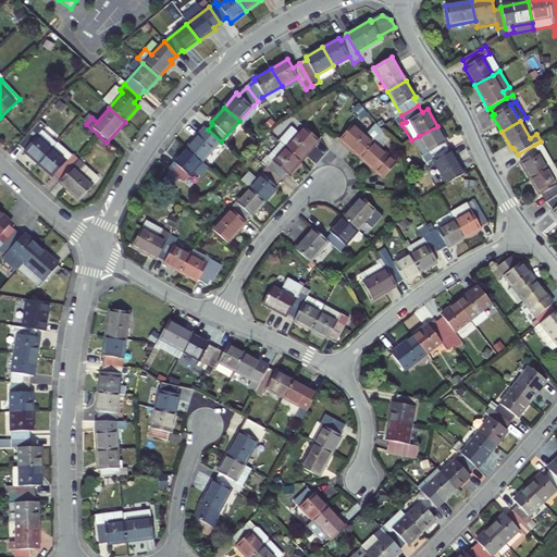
[(39,122),(19,145),(25,151),(24,152),(38,165),(52,150),(57,145),(42,131),(45,127),(39,122)]
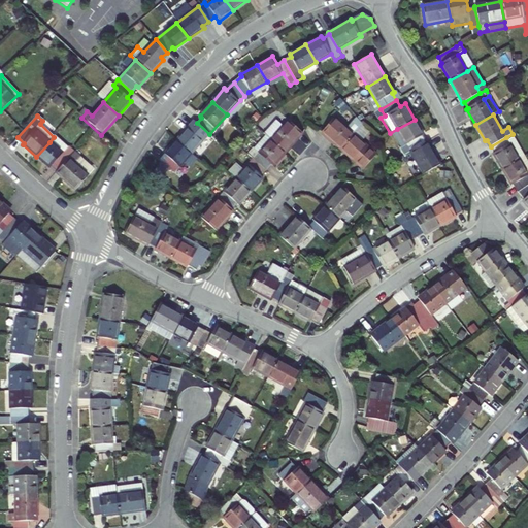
[(322,133),(340,150),(363,125),(360,121),(356,117),(347,128),(334,119),(322,133)]
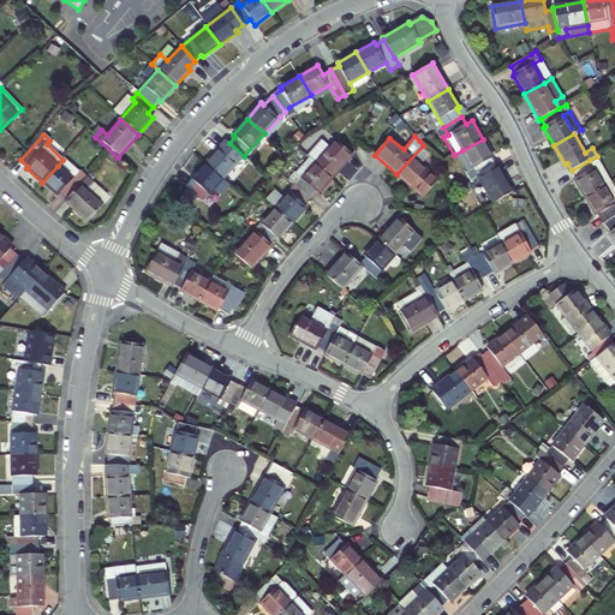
[(483,139),(463,150),(473,169),(465,174),(470,181),(478,177),(495,167),(490,159),(493,157),(483,139)]
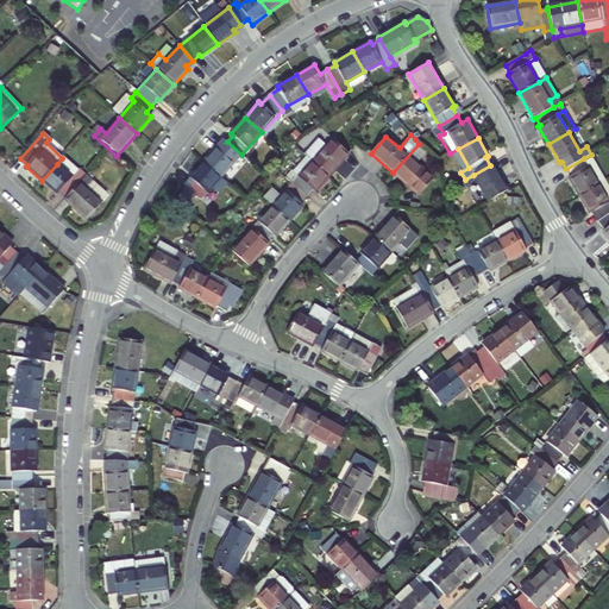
[(320,140),(306,156),(330,177),(349,155),(332,140),(326,146),(320,140)]
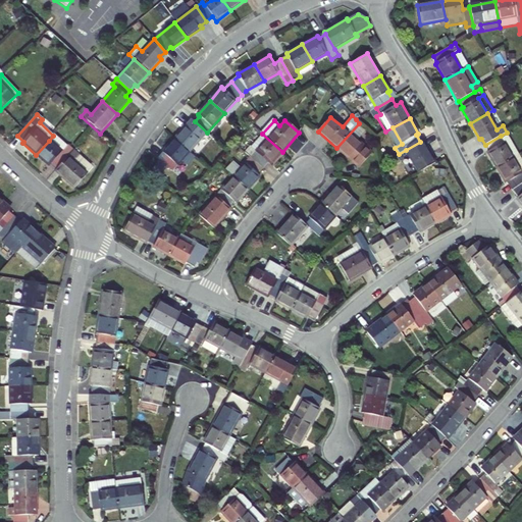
[(187,126),(175,140),(190,152),(207,133),(195,121),(190,127),(187,126)]
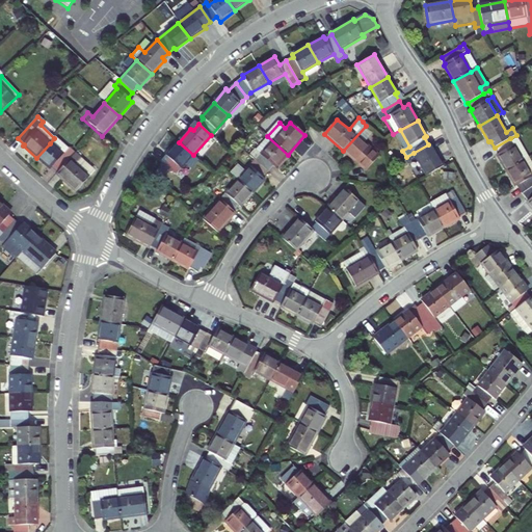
[(364,141),(373,132),(366,126),(343,151),(365,169),(378,155),(364,141)]
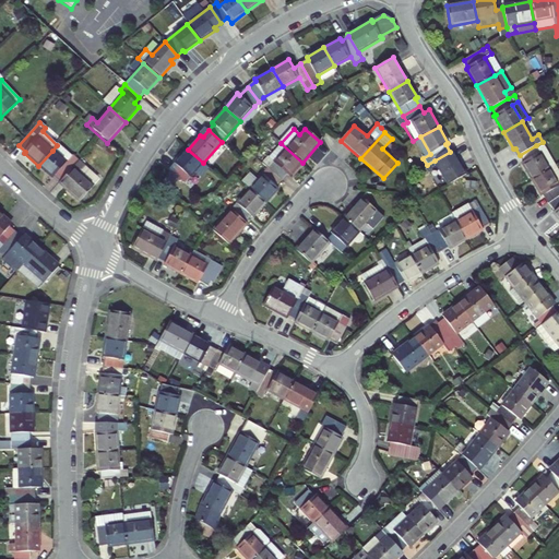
[(543,142),(536,145),(549,169),(557,166),(543,142)]
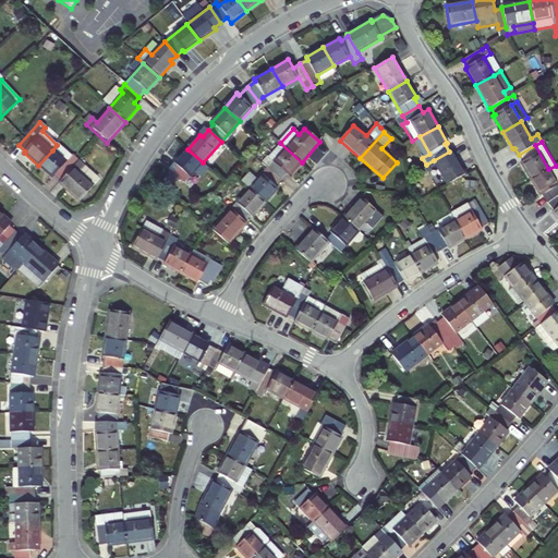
[(280,143),(263,164),(268,169),(282,181),(287,176),(289,177),(302,162),(280,143)]
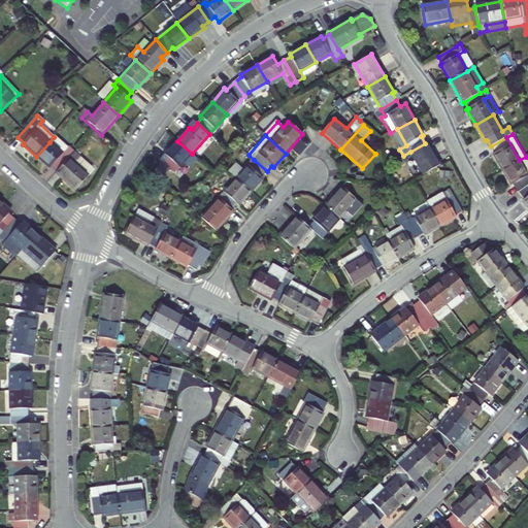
[(67,150),(54,137),(50,142),(63,155),(67,150)]
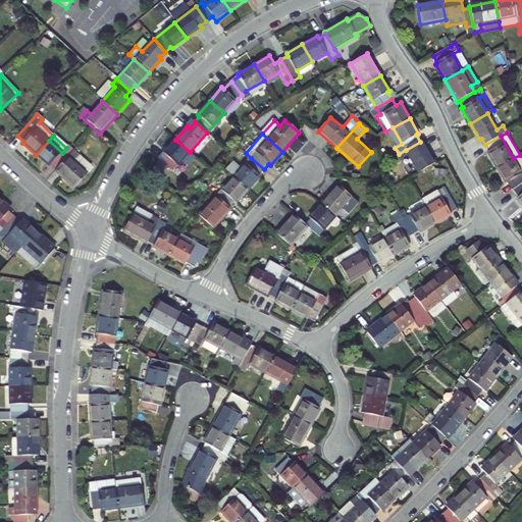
[(513,158),(501,136),(485,145),(488,151),(486,152),(497,168),(513,158)]
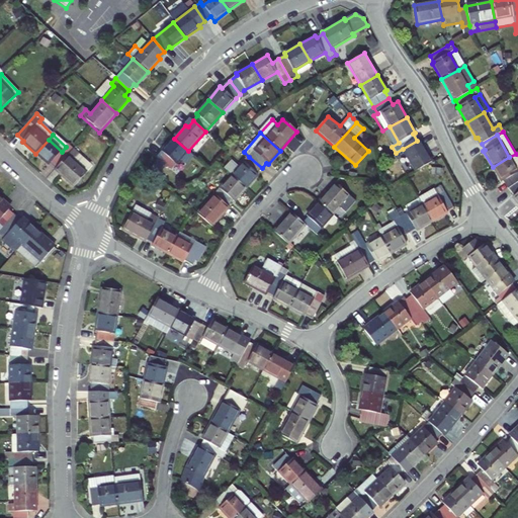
[(157,157),(159,159),(150,172),(155,177),(165,165),(172,170),(181,160),(186,165),(194,156),(188,151),(174,139),(157,157)]
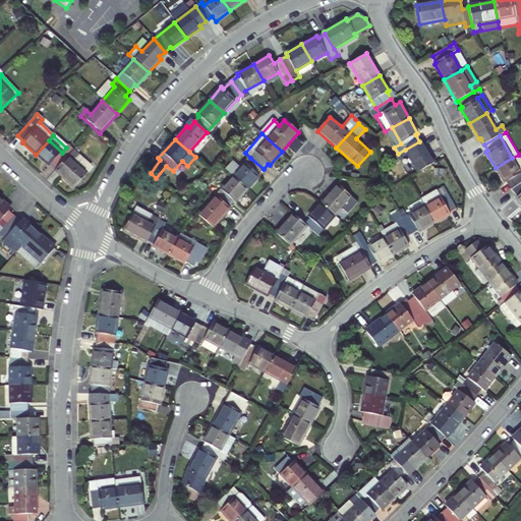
[(49,140),(36,155),(49,167),(51,165),(56,170),(72,153),(66,148),(62,153),(49,140)]
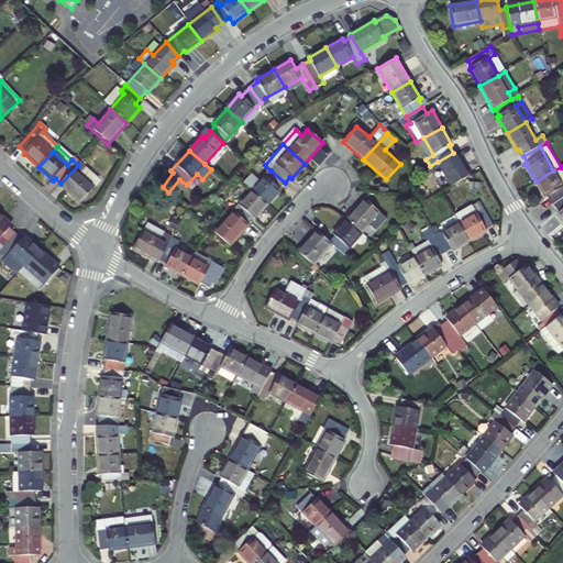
[(438,162),(452,187),(465,178),(470,176),(455,152),(453,153),(438,162)]
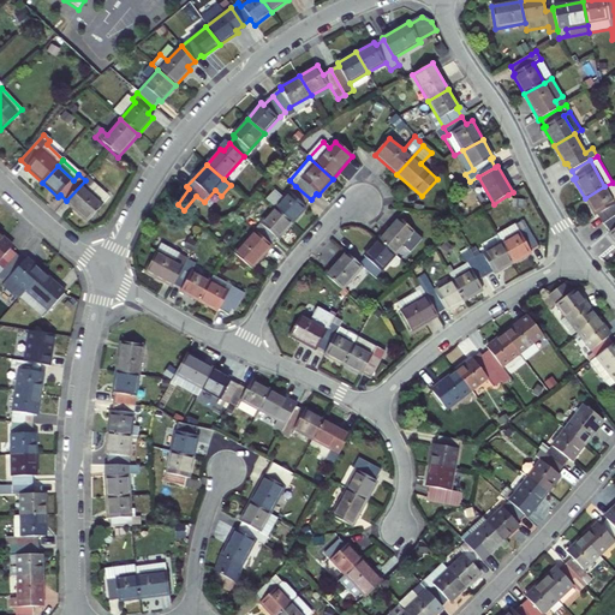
[(64,203),(88,224),(103,207),(88,192),(94,184),(87,178),(85,180),(66,201),(64,203)]
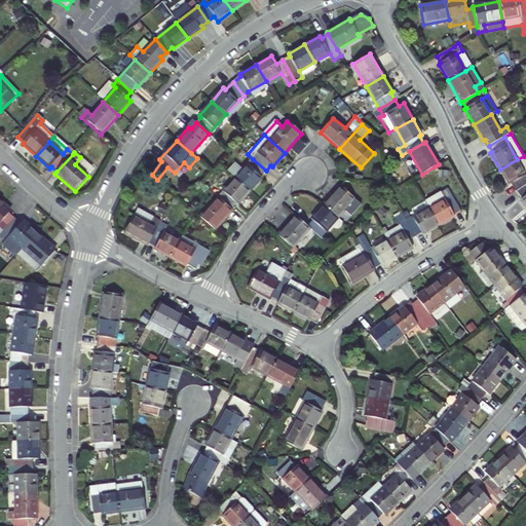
[(525,159),(524,156),(517,159),(500,170),(509,185),(511,184),(517,192),(525,184),(525,159)]
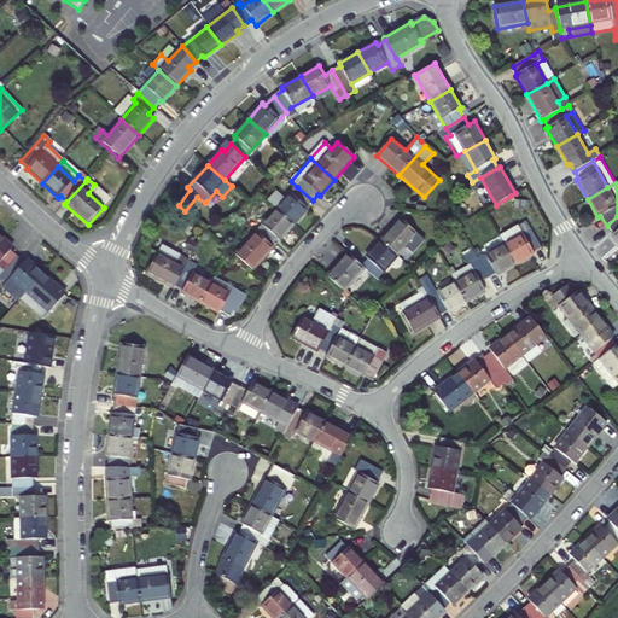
[(110,199),(94,185),(88,193),(104,208),(110,199)]
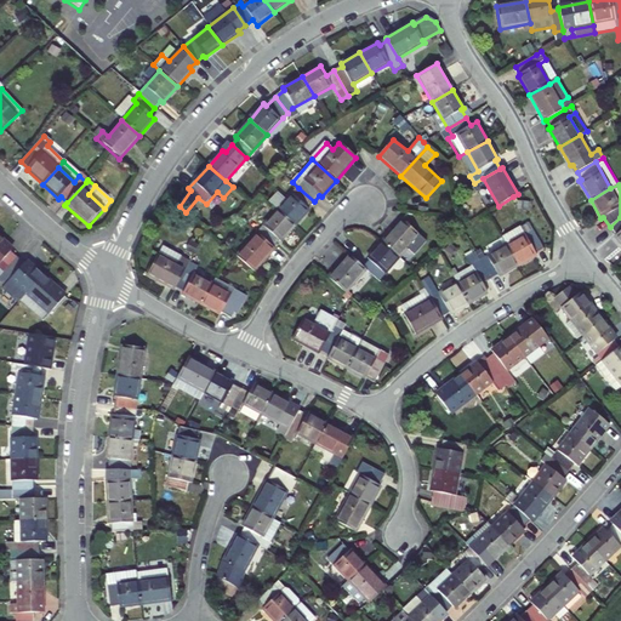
[(308,209),(314,201),(298,188),(278,211),(295,227),(309,210),(308,209)]
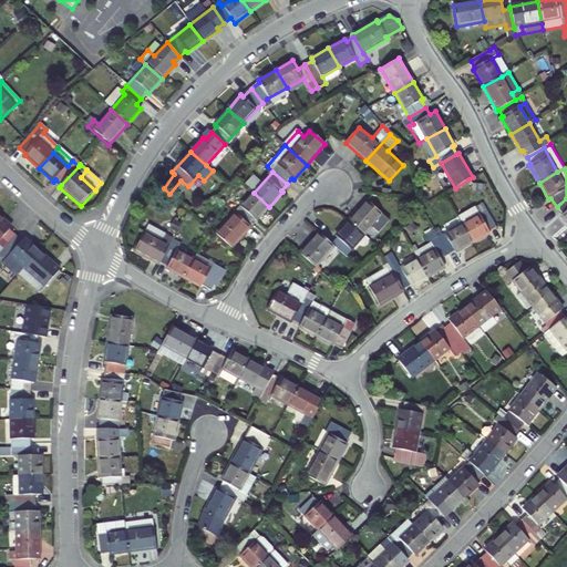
[(257,222),(269,207),(254,193),(235,214),(249,226),(255,220),(257,222)]
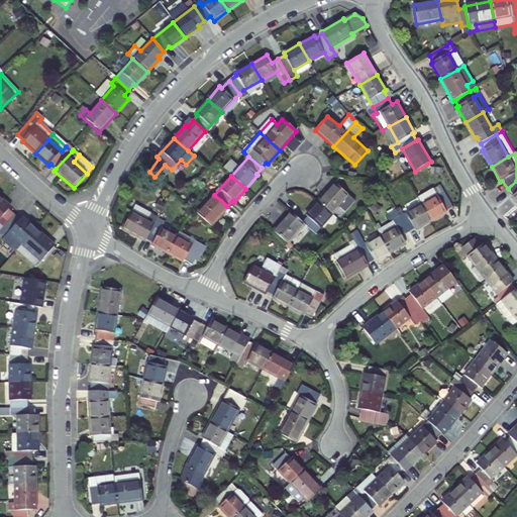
[(516,181),(508,189),(513,195),(511,197),(516,204),(516,181)]
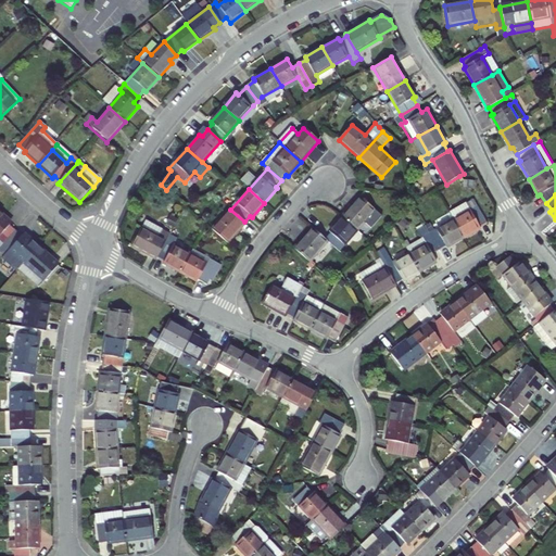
[(368,218),(376,210),(359,196),(341,217),(357,231),(368,218)]
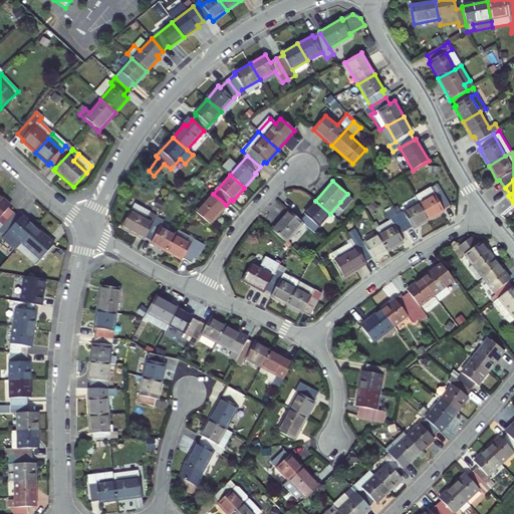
[(420,203),(429,220),(444,211),(443,209),(450,205),(437,184),(416,196),(420,203)]
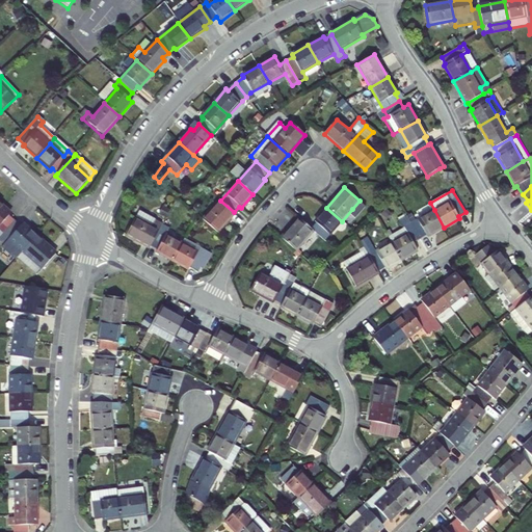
[(220,201),(203,220),(217,233),(218,234),(236,214),(234,212),(220,201)]
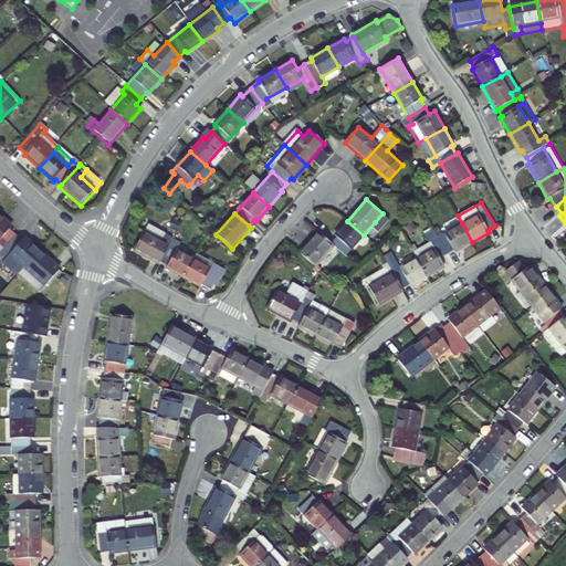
[(388,219),(383,213),(375,222),(380,229),(388,219)]
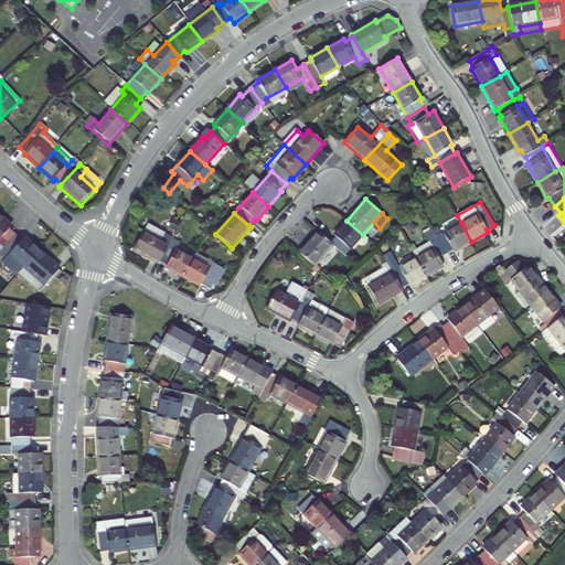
[(0,253),(3,249),(17,234),(10,228),(11,226),(0,216),(0,253)]
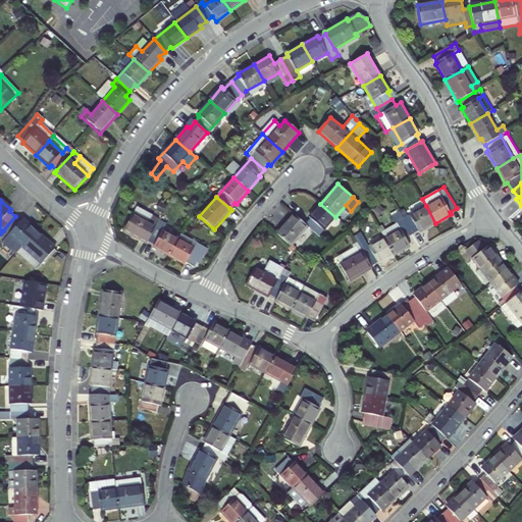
[(318,236),(335,217),(320,204),(309,217),(310,219),(306,224),(308,226),(318,236)]
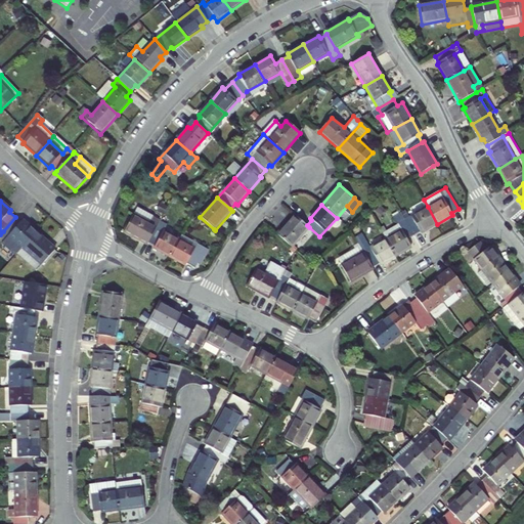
[(405,220),(413,235),(420,232),(422,234),(437,224),(428,207),(408,218),(405,213),(401,215),(405,220)]
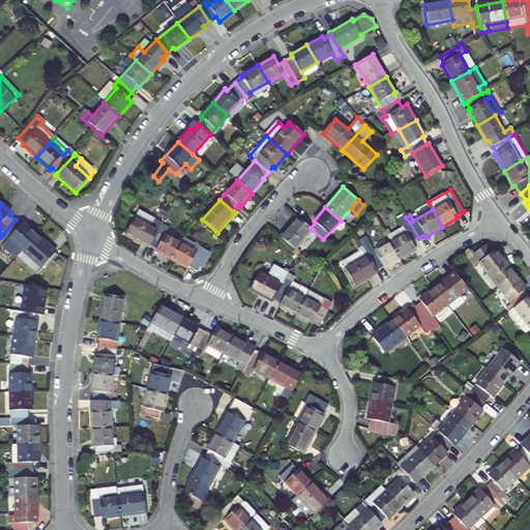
[(125,235),(149,248),(150,246),(160,227),(163,224),(139,210),(125,235)]
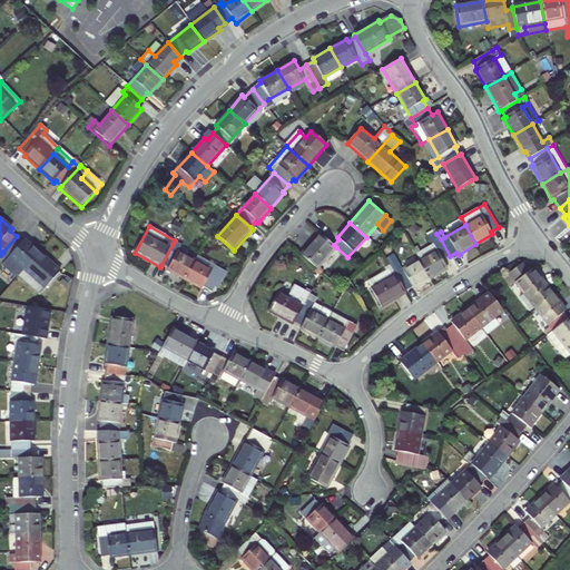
[(436,234),(435,232),(426,237),(434,252),(420,259),(431,279),(448,269),(443,261),(450,256),(441,239),(436,234)]
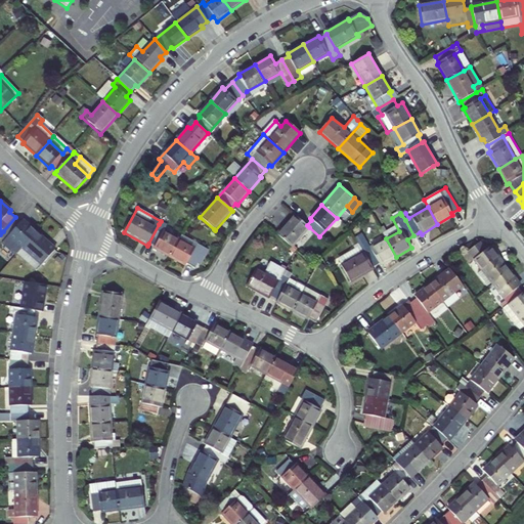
[(294,214),(276,234),(292,248),(309,227),(307,225),(294,214)]
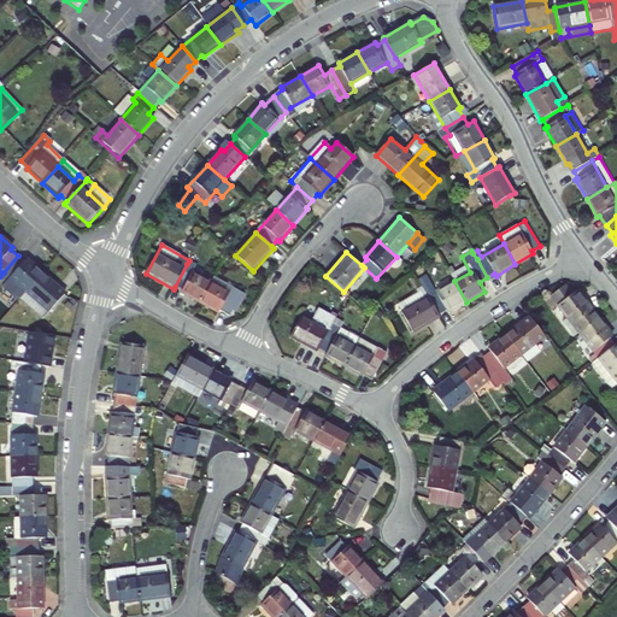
[(10,277),(27,293),(43,275),(27,260),(24,262),(18,256),(4,272),(0,276),(0,287),(1,288),(10,277)]
